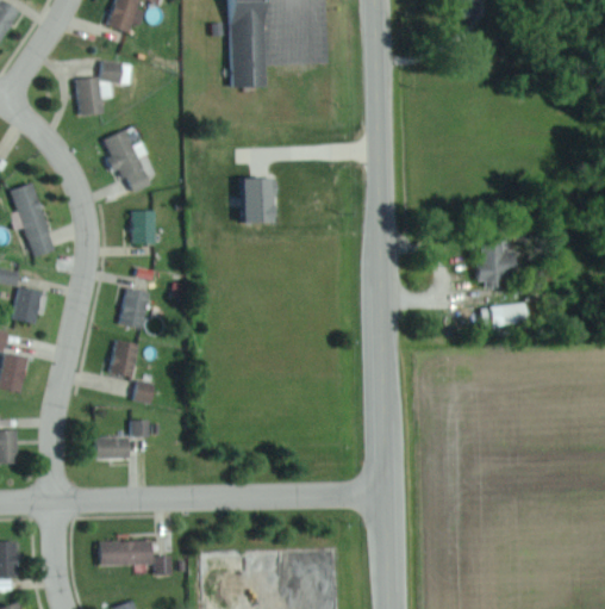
[(114,0),(107,25),(129,32),(137,0),(114,0)]
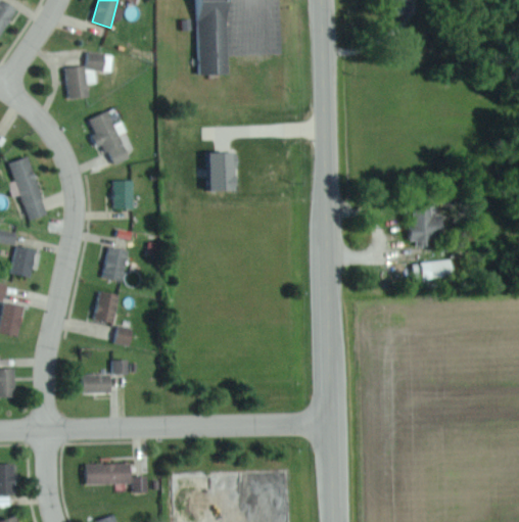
[(195,0),(198,75),(229,74),(226,0),(195,0)]
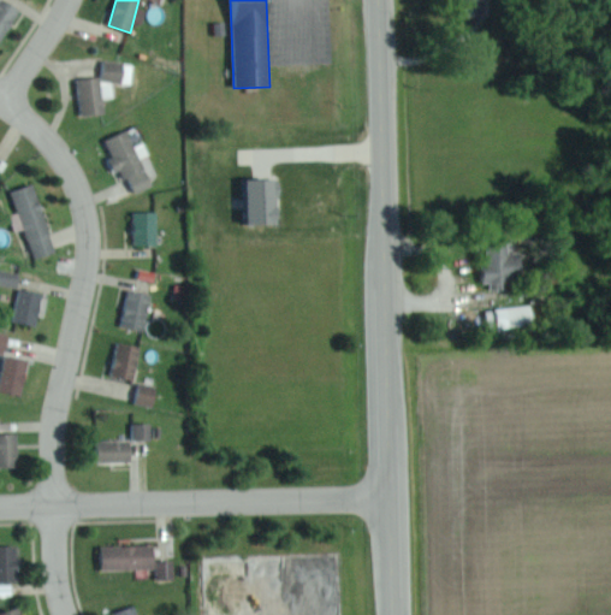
[(467,0),(467,17),(481,17),(481,0),(467,0)]
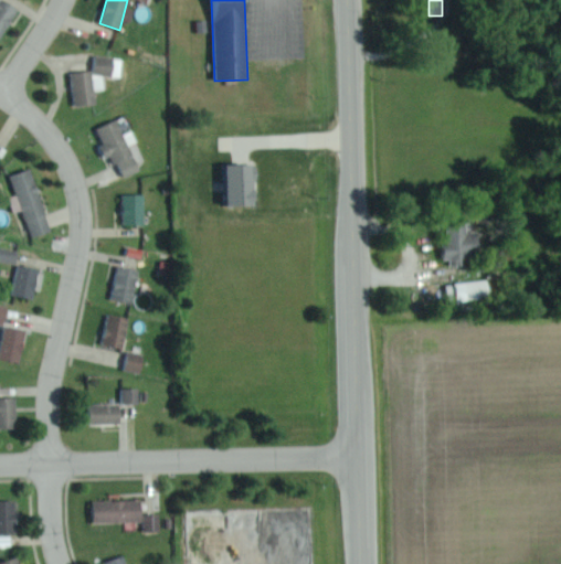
[(95,128),(117,180),(138,170),(128,146),(136,142),(130,131),(122,135),(115,119),(95,128)]
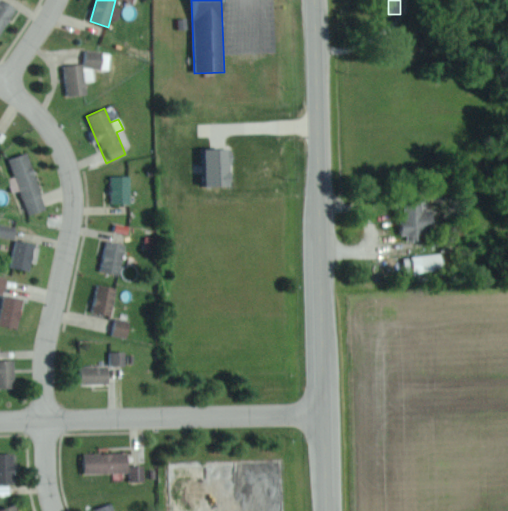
[(230,187),(230,149),(204,149),(203,186),(230,187)]
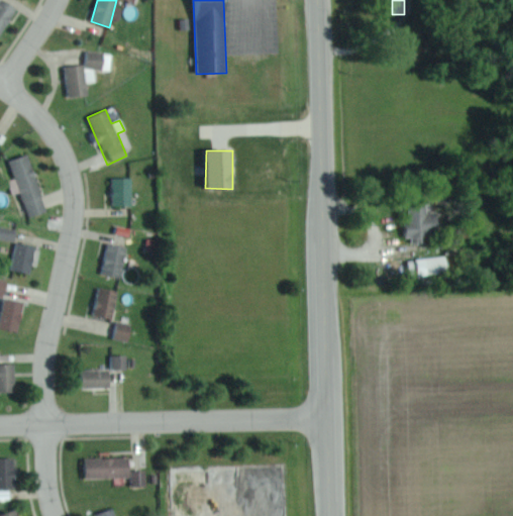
[(130,178),(110,178),(111,207),(131,207),(130,178)]
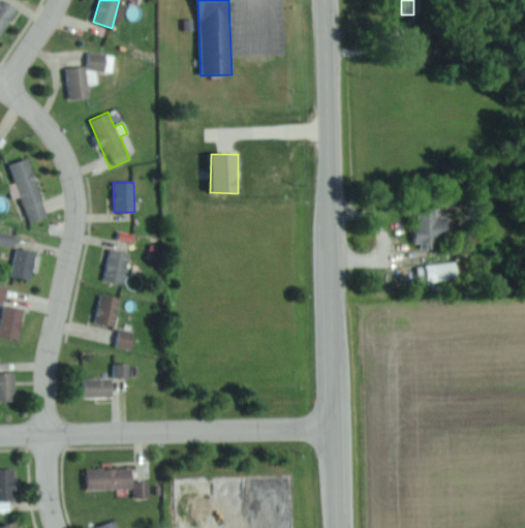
[(431,241),(450,241),(450,217),(436,217),(435,208),(418,208),(418,226),(411,226),(411,243),(420,243),(420,249),(431,249),(431,241)]
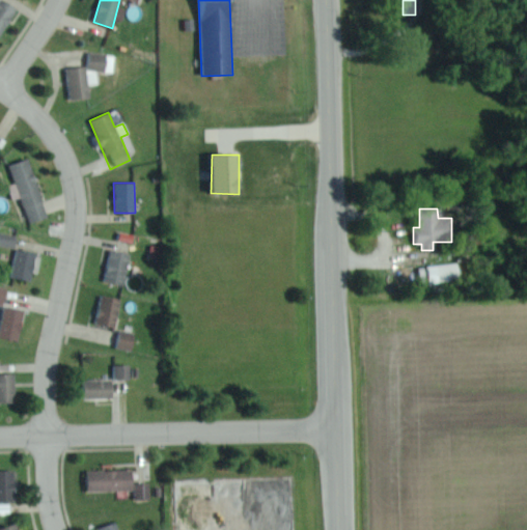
[(17,235),(0,233),(0,247),(15,249),(17,235)]
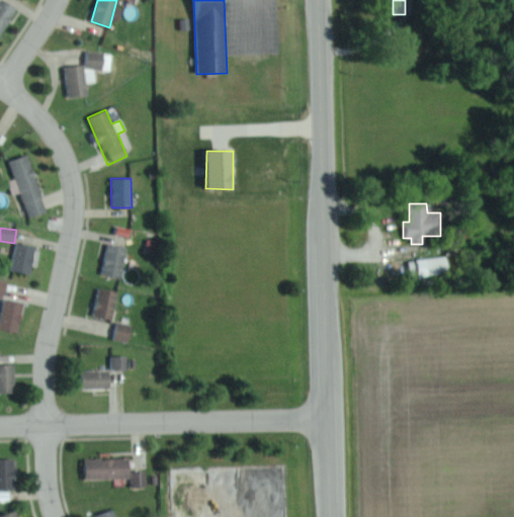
[(35,247),(15,243),(8,270),(29,274),(35,247)]
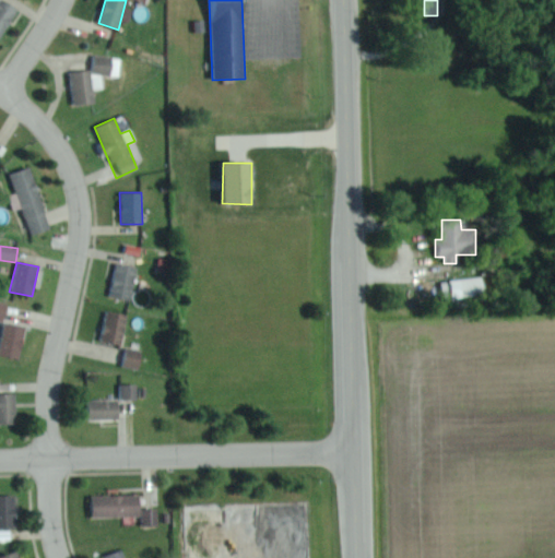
[(137,268),(115,263),(107,296),(129,301),(137,268)]
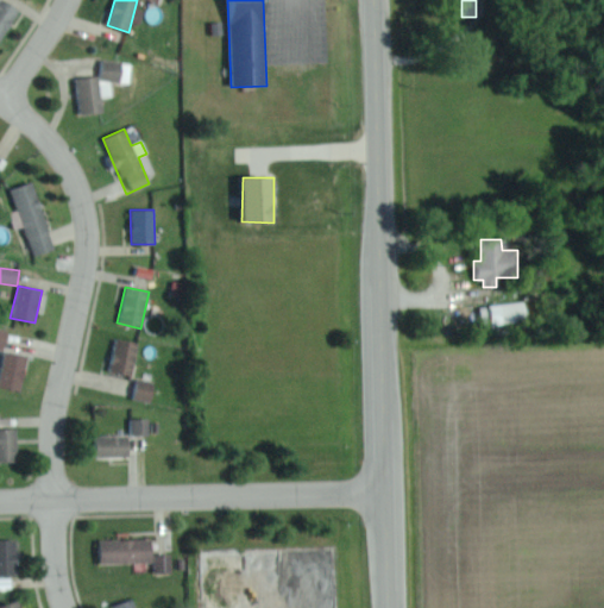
[(528,320),(524,301),(490,306),(492,326),(528,320)]
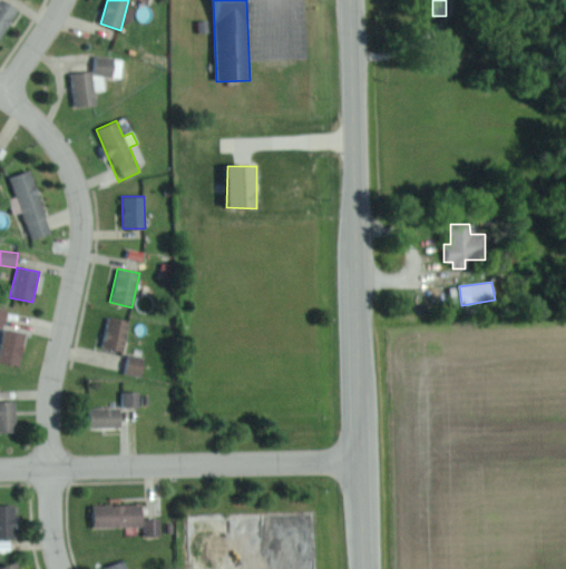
[(460,302),(457,286),(449,287),(451,303),(460,302)]
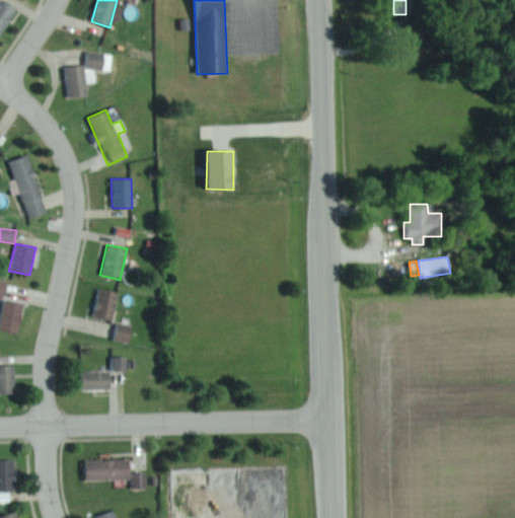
[(91,317),(111,321),(118,293),(98,288),(91,317)]
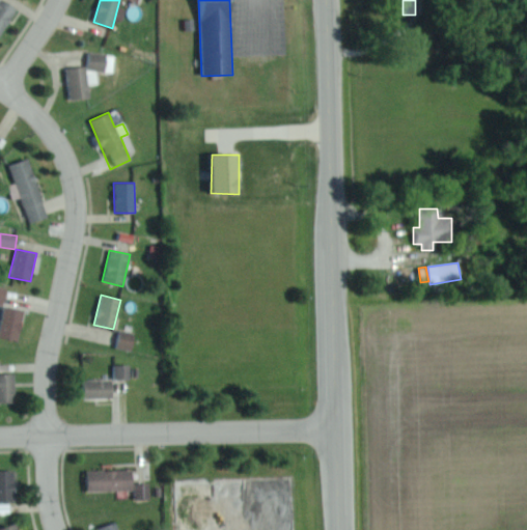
[(0,338),(19,340),(23,309),(2,307),(0,323),(0,338)]
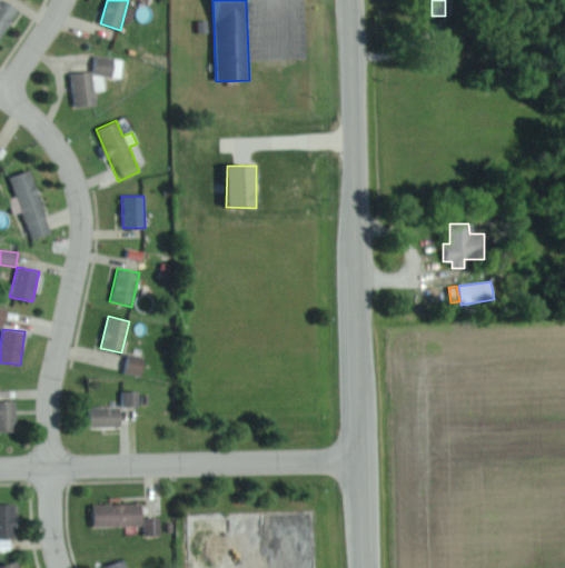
[(124,374),(141,376),(144,358),(126,356),(124,374)]
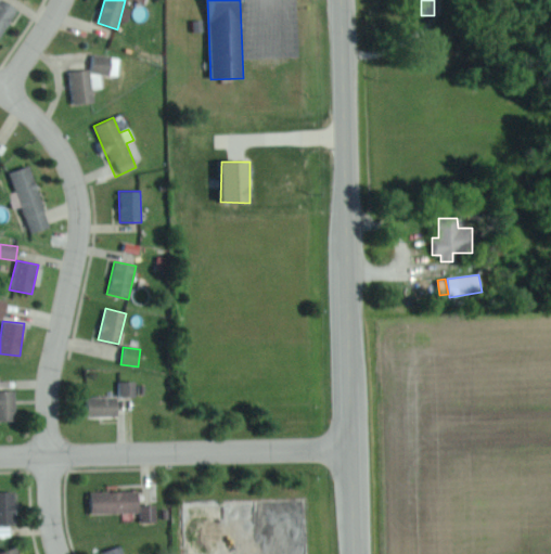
[(118,398),(136,397),(136,382),(117,382),(118,398)]
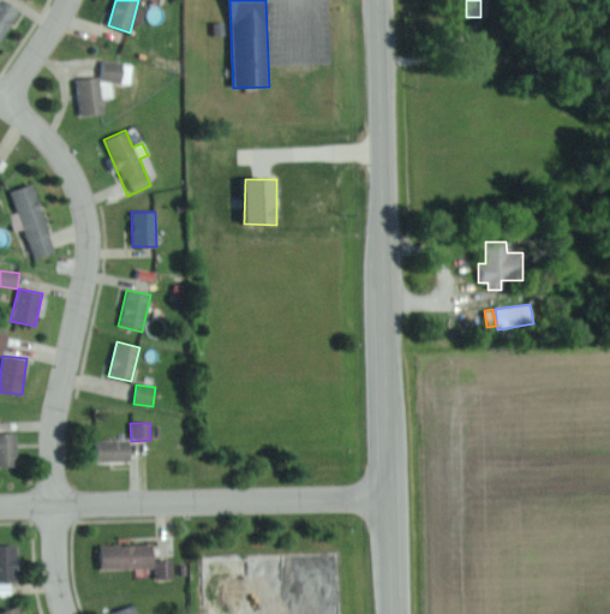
[(17,434),(0,434),(0,466),(18,466),(17,434)]
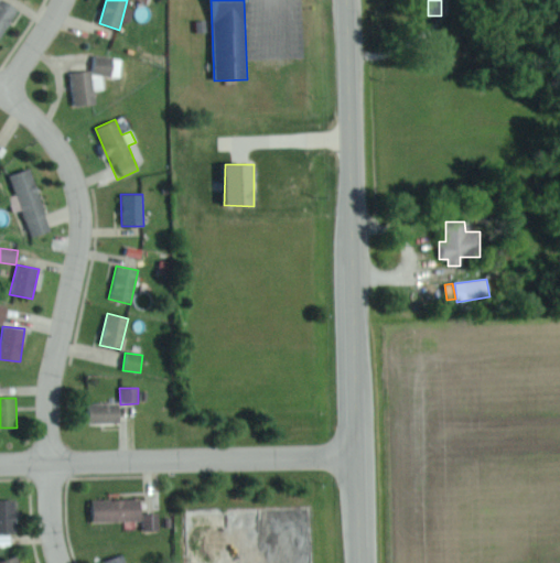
[(119,403),(89,403),(88,423),(119,424),(119,403)]
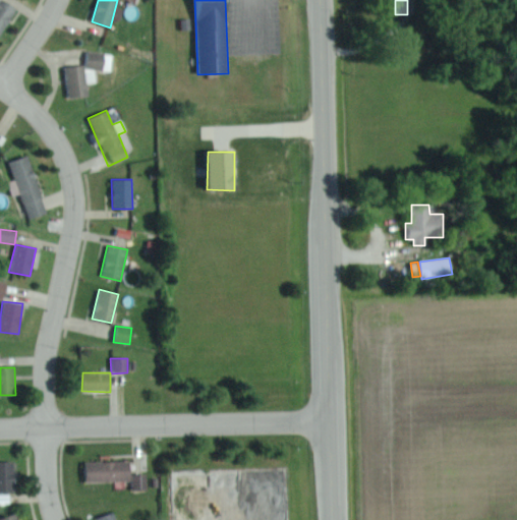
[(0,494),(14,494),(13,461),(0,461),(0,494)]
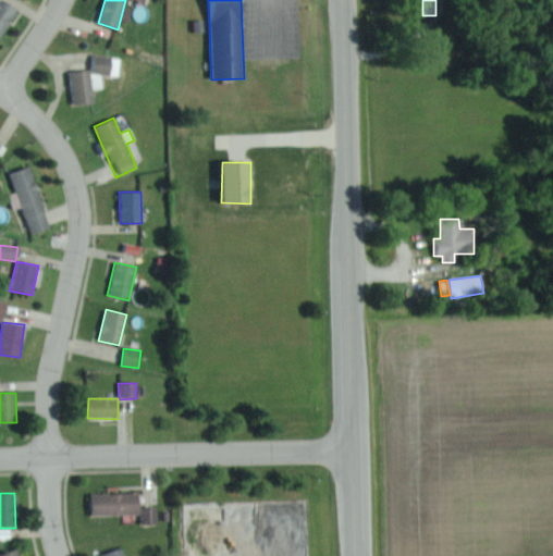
[(138,493),(89,495),(90,516),(139,515),(138,493)]
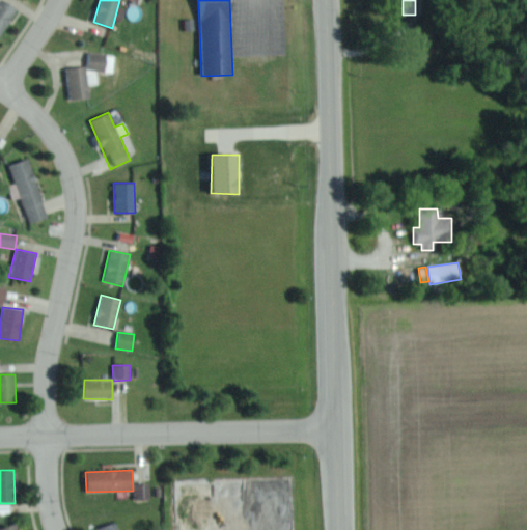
[(135,499),(149,499),(149,483),(135,483),(135,499)]
